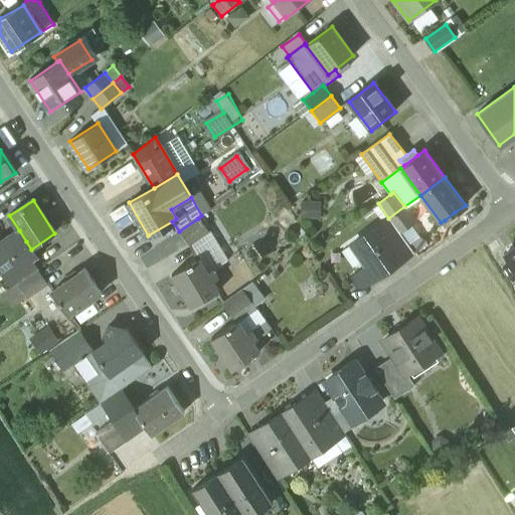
[(404,206),(388,218),(399,233),(415,221),(404,206)]
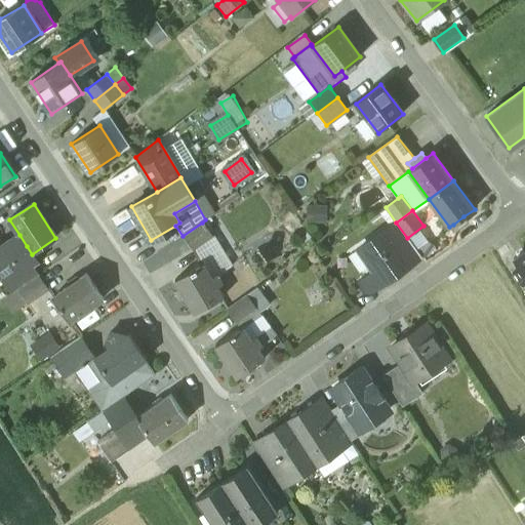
[(463,216),(453,225),(457,231),(468,223),(463,216)]
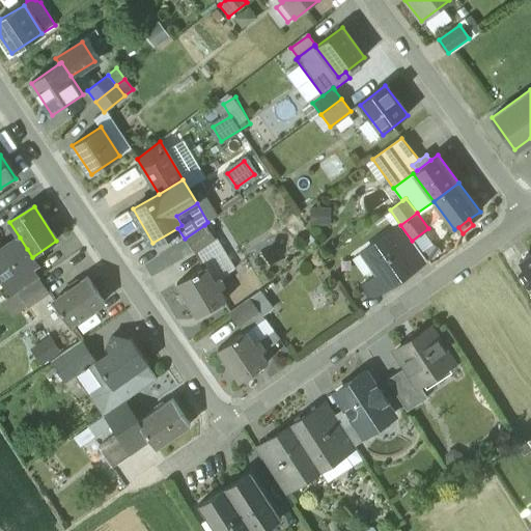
[(204,225),(185,239),(194,253),(215,240),(204,225)]
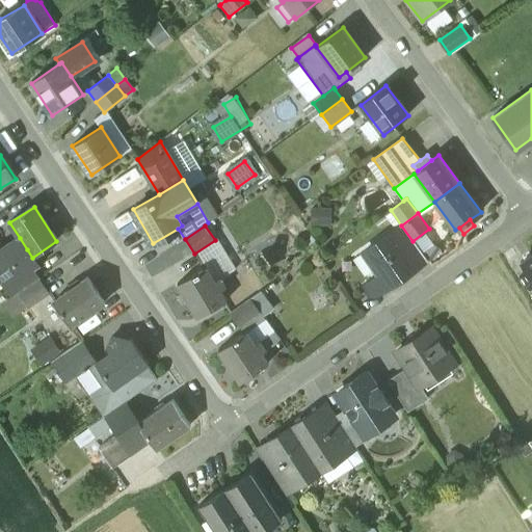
[(413,241),(401,225),(390,233),(411,264),(424,257),(413,241)]
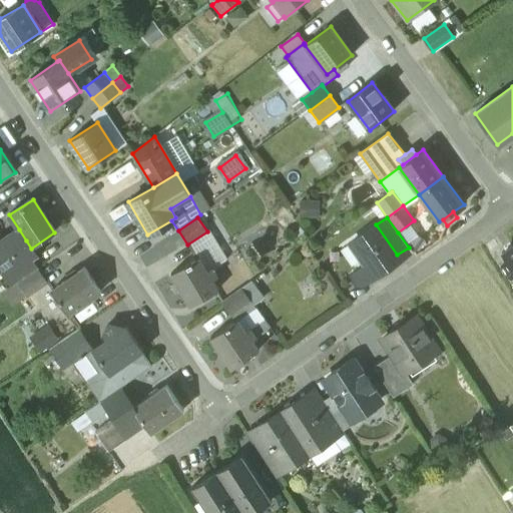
[(376,224),(351,241),(368,267),(349,280),(352,286),(364,284),(400,260),(397,254),(376,224)]
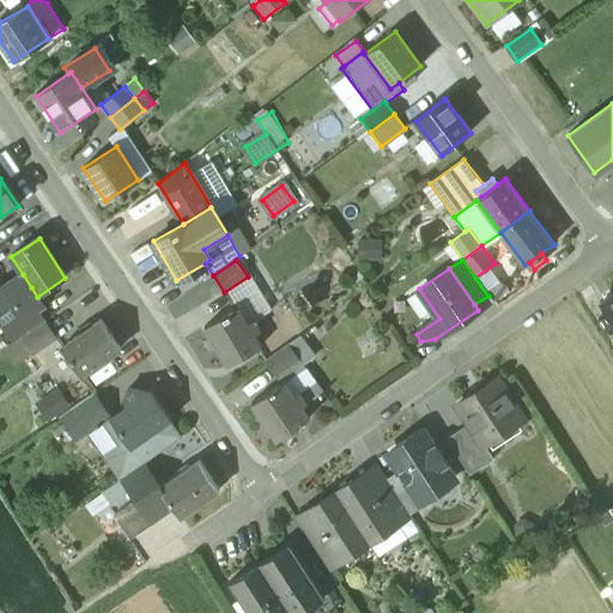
[(23,274),(0,289),(0,319),(14,341),(19,338),(43,321),(36,310),(42,305),(37,297),(31,287),(23,274)]
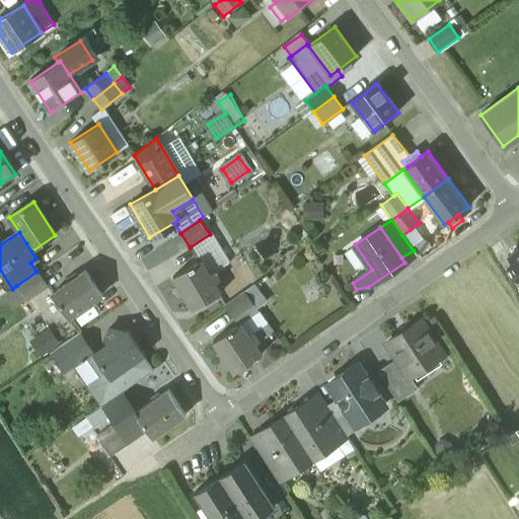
[(518,247),(508,256),(518,272),(518,247)]
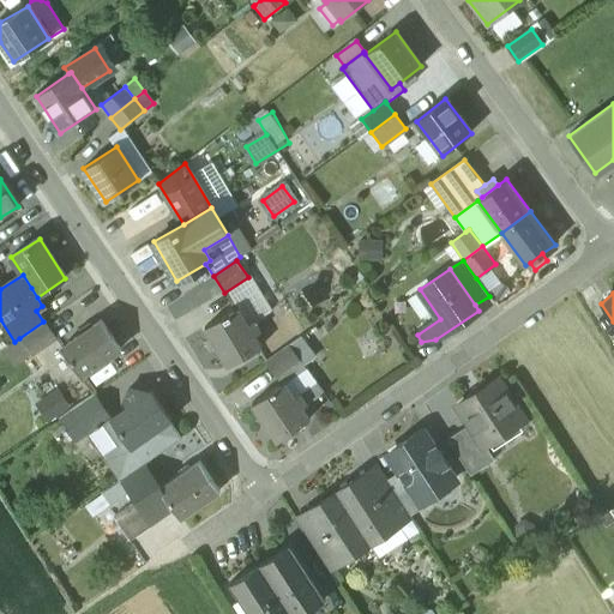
[(239,308),(205,327),(227,367),(262,347),(254,335),(248,324),(239,308)]
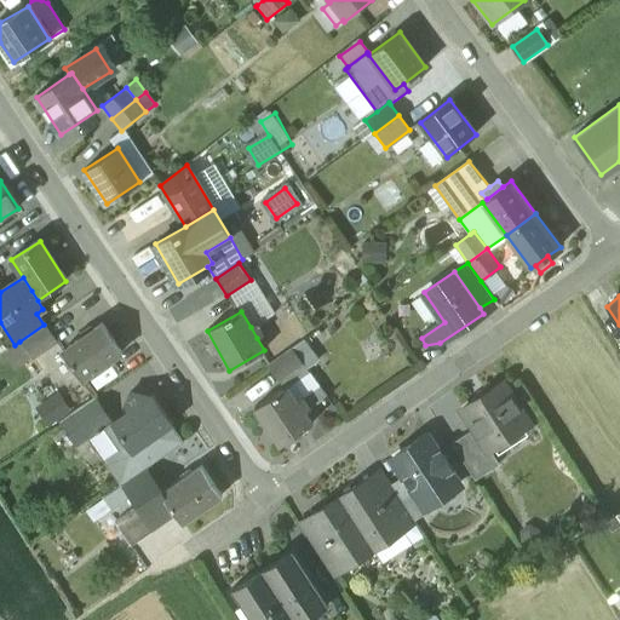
[(257,323),(251,327),(257,338),(263,334),(257,323)]
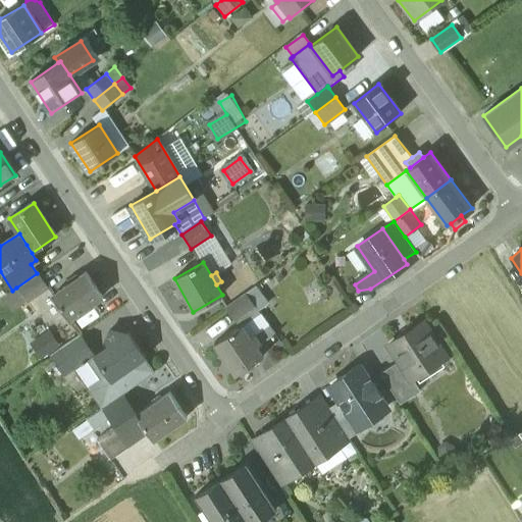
[(37,273),(16,288),(27,302),(47,288),(37,273)]
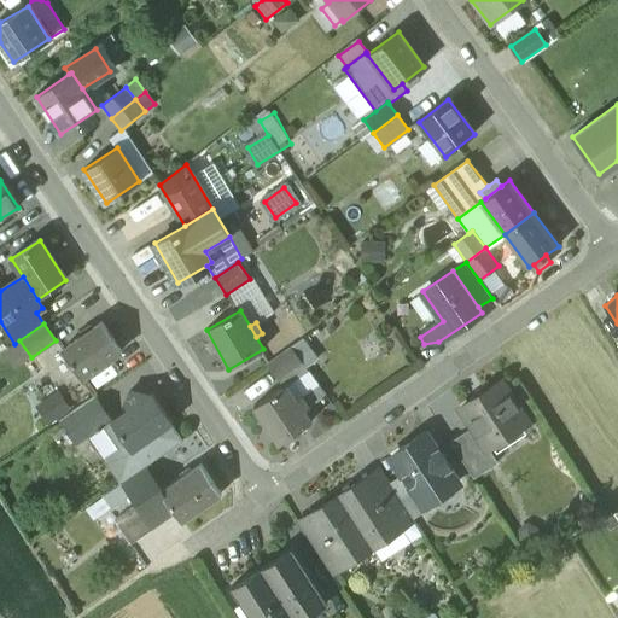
[(101,325),(63,349),(82,378),(121,353),(101,325)]
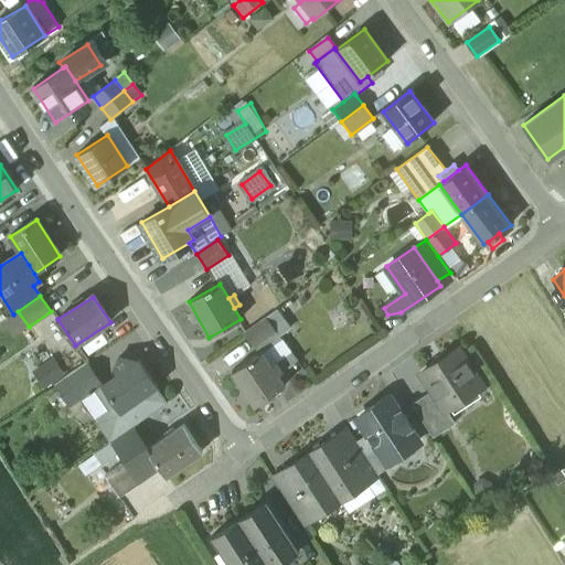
[(277,310),(266,318),(277,332),(279,336),(290,329),(277,310)]
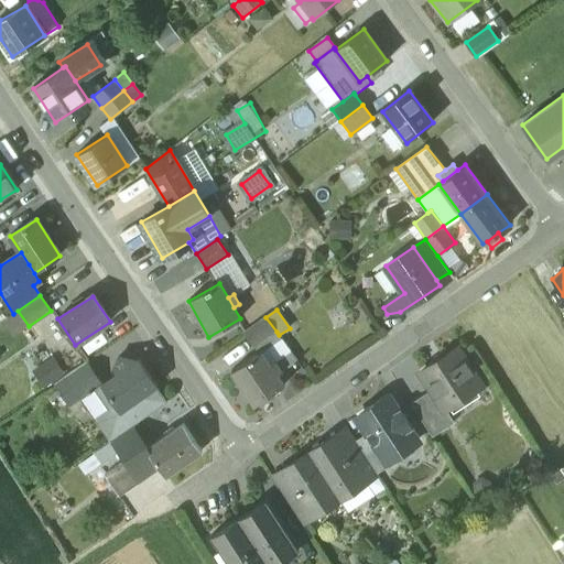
[(266,317),(245,333),(256,348),(257,346),(277,332),(266,317)]
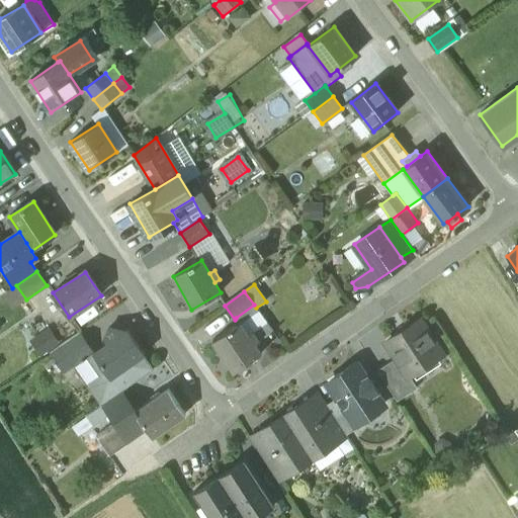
[(256,308),(254,305),(236,318),(240,323),(249,336),(254,332),(260,341),(273,331),(256,308)]
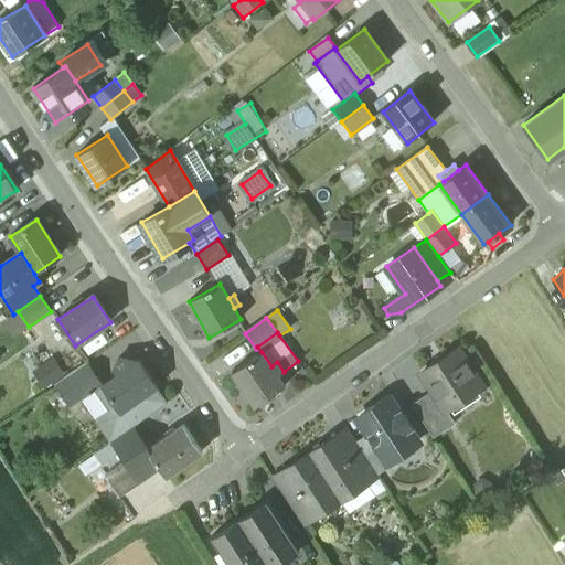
[(457,350),(420,373),(433,391),(446,411),(447,409),(481,387),(469,370),(470,369),(461,355),(460,355),(457,350)]
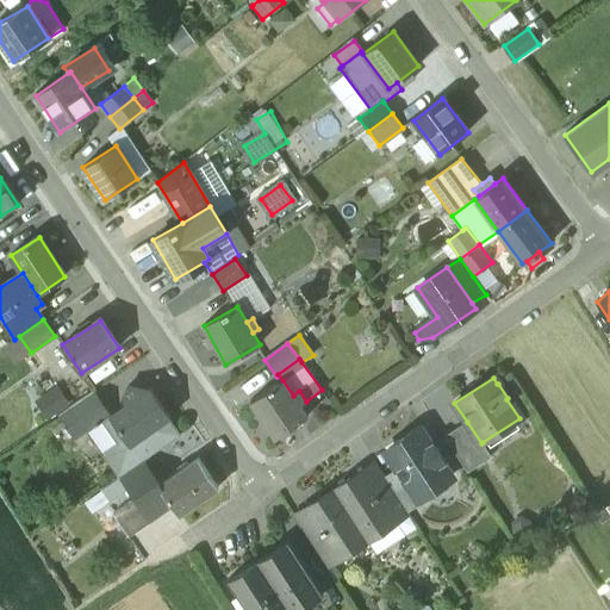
[(282,380),(251,402),(277,439),(307,417),(300,405),(293,396),(282,380)]
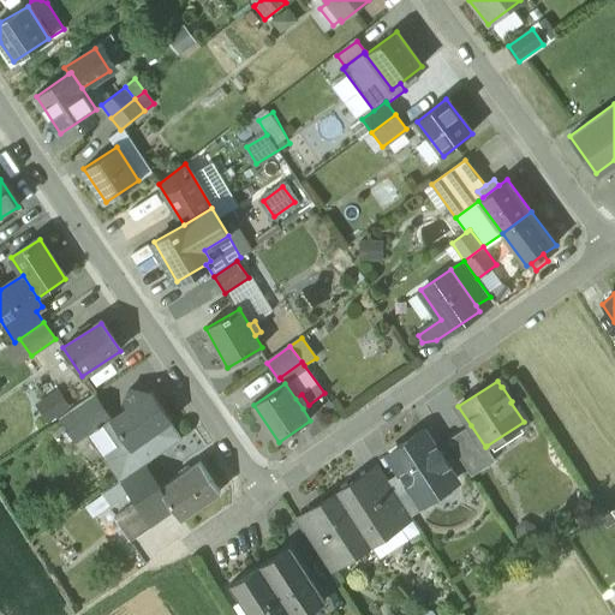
[(143,395),(130,389),(123,404),(125,408),(143,395)]
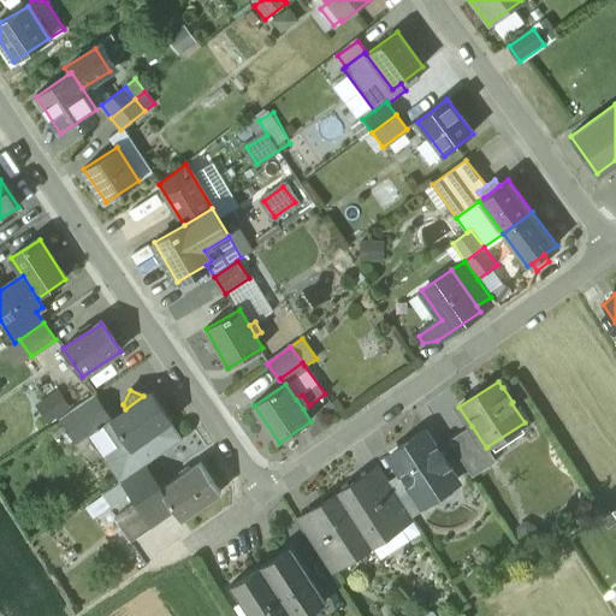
[(111,419),(125,440),(131,448),(170,422),(170,421),(150,392),(143,396),(125,409),(111,419)]
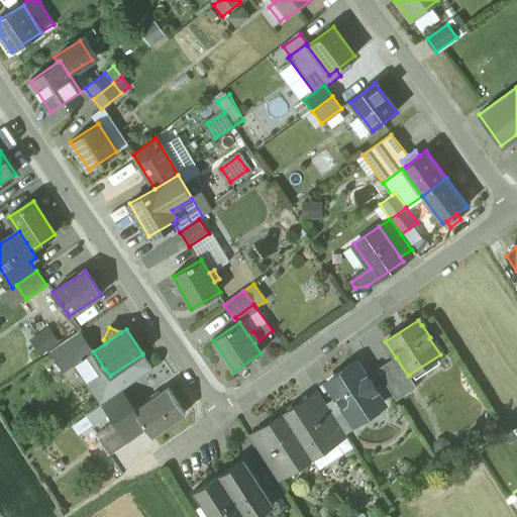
[(79,330),(49,351),(63,373),(93,351),(79,330)]
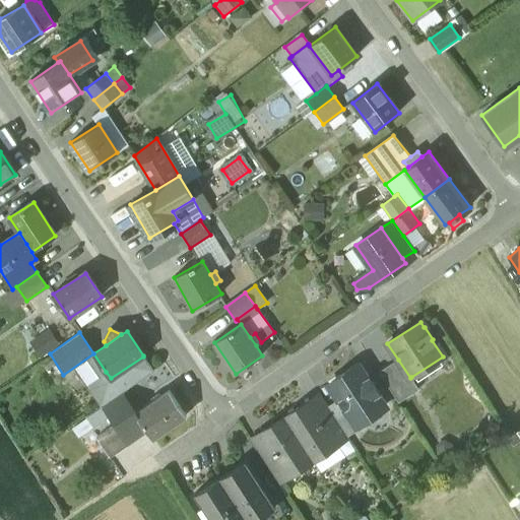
[(255,333),(250,337),(256,345),(261,342),(255,333)]
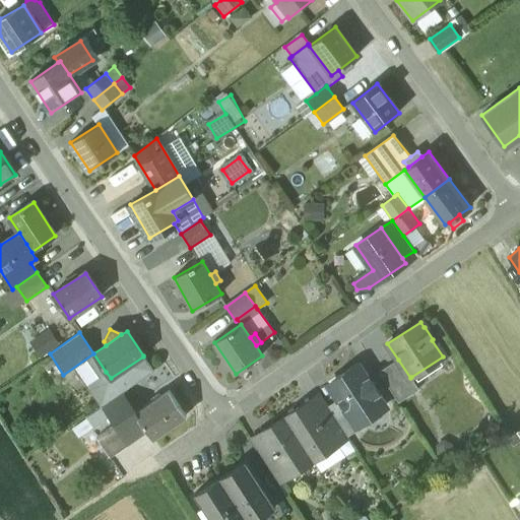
[(93,353),(73,368),(85,386),(106,372),(93,353)]
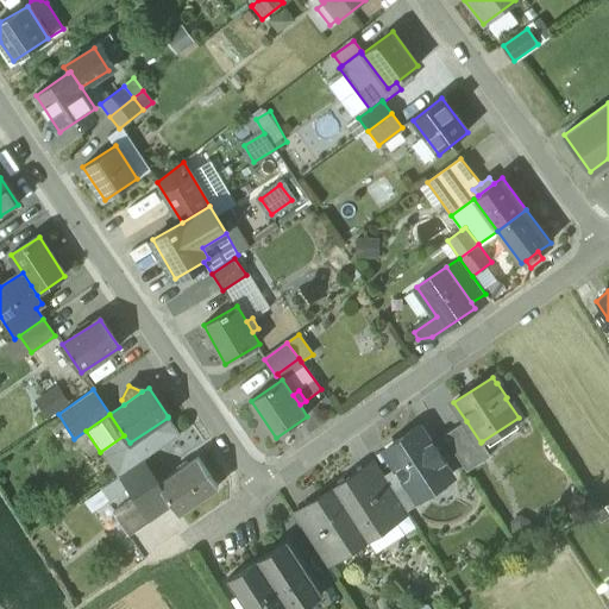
[(124,435),(100,452),(117,477),(142,460),(180,434),(168,418),(130,443),(124,435)]
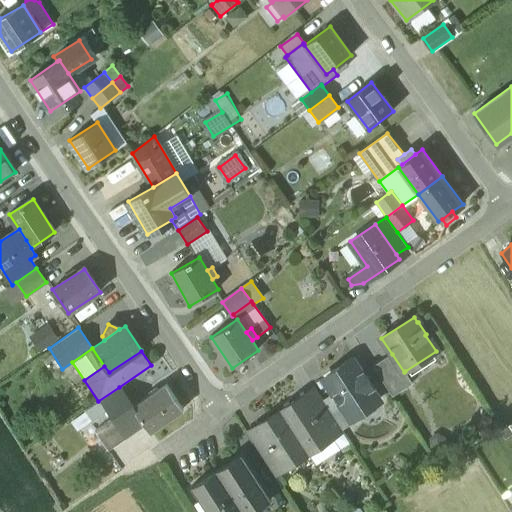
[(392,354),(373,366),(392,396),(413,383),(405,371),(404,372),(392,354)]
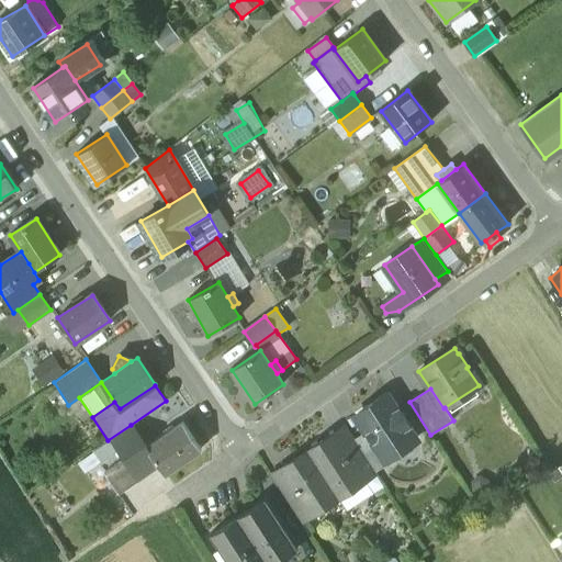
[(378,400),(362,409),(363,412),(356,416),(366,430),(382,456),(383,454),(397,446),(400,450),(417,439),(407,424),(409,423),(403,414),(401,414),(389,395),(379,402),(378,400)]
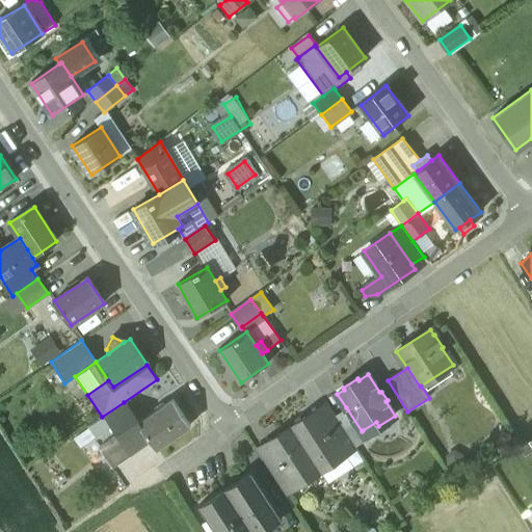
[(138,423),(149,439),(156,448),(189,425),(173,400),(138,423)]
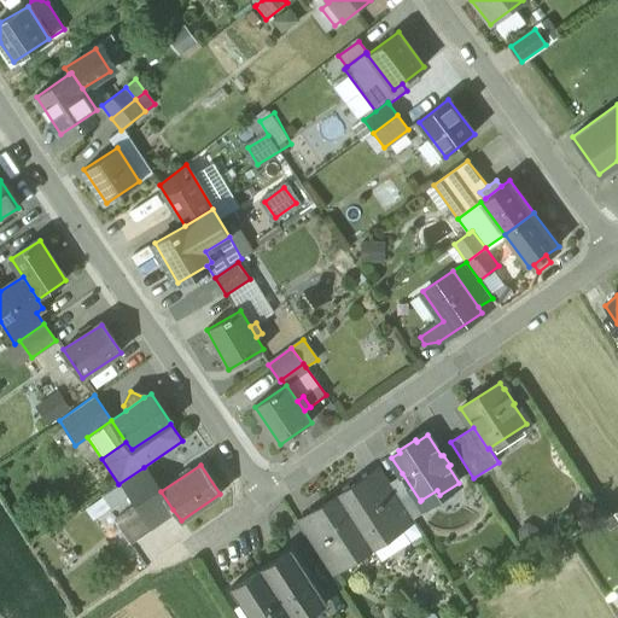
[(161,491),(144,467),(120,483),(149,525),(173,509),(161,491)]
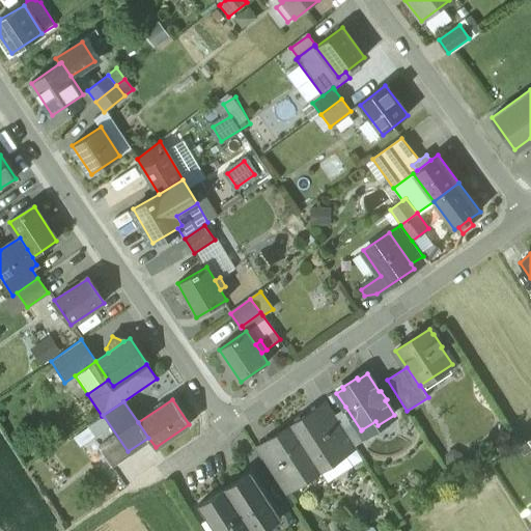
[(334,413),(327,402),(315,410),(336,441),(336,440),(346,434),(334,414),(334,413)]
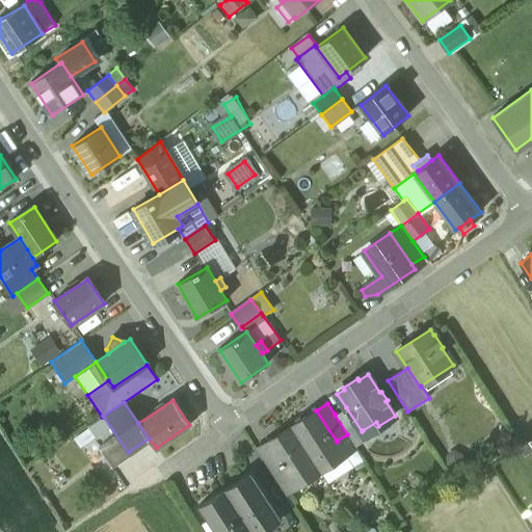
[(346,407),(335,415),(347,434),(355,446),(368,439),(363,430),(362,431),(346,407)]
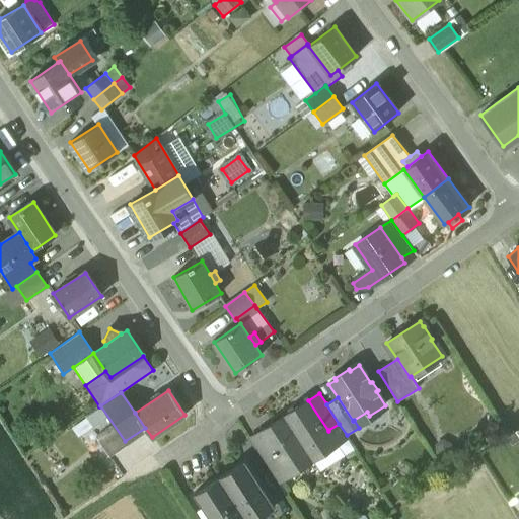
[(308,400),(284,417),(309,455),(335,439),(328,430),(328,431),(308,400)]
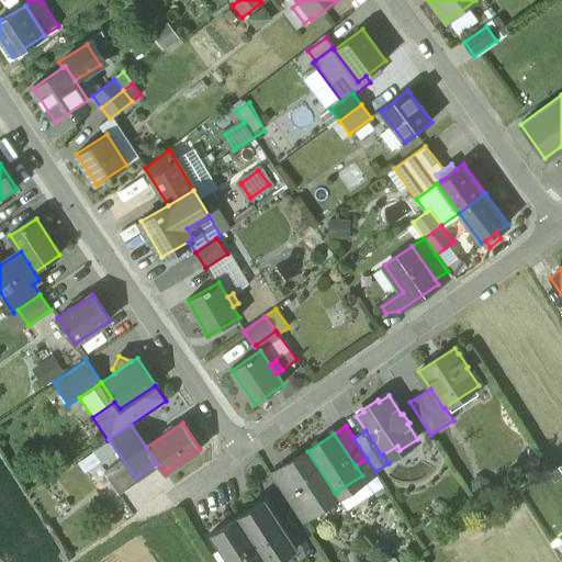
[(335,493),(307,451),(282,468),(303,501),(308,510),(335,493)]
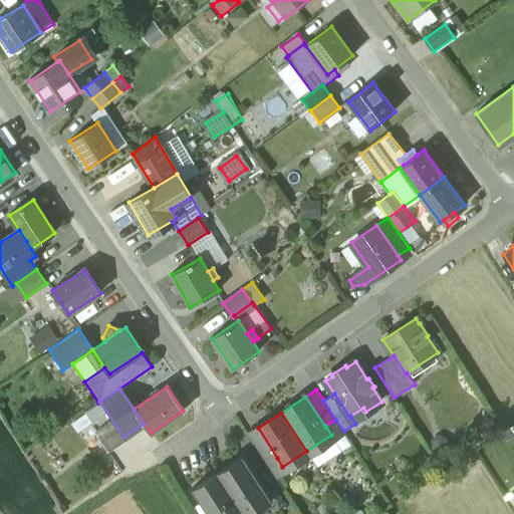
[(277,458),(258,428),(247,436),(266,465),(277,458)]
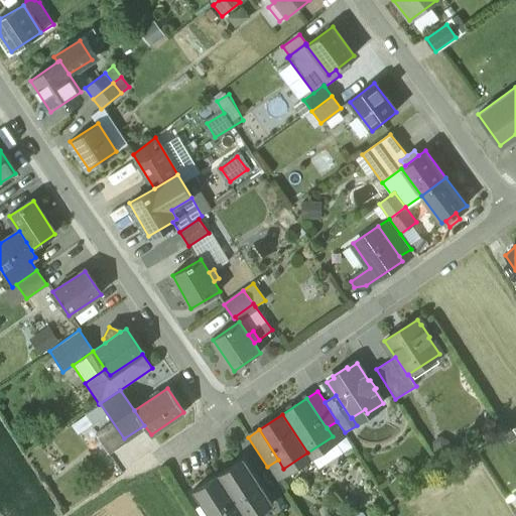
[(253,515),(274,503),(244,457),(218,474),(245,515),(253,515)]
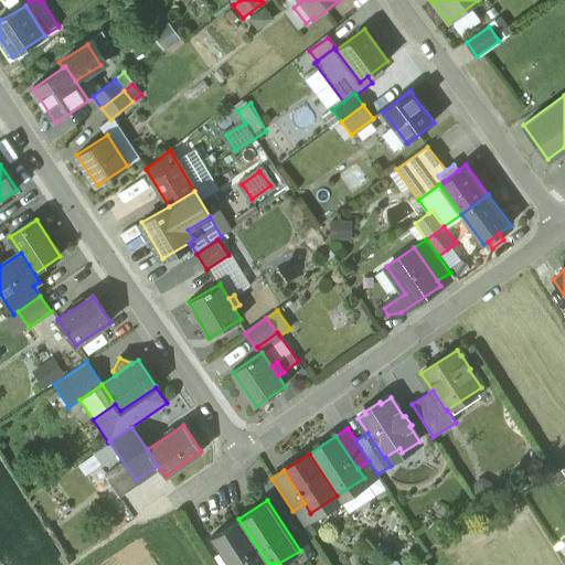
[(268,564),(238,519),(212,536),(222,552),(214,556),(220,564),(225,564),(230,563),(230,564),(268,564)]
